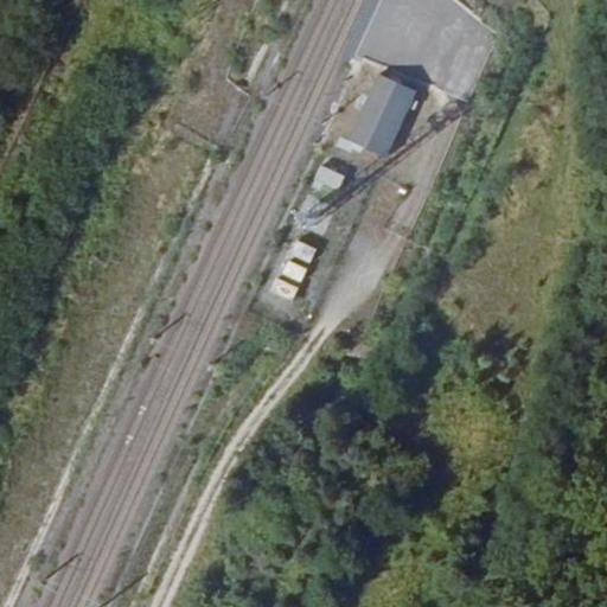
[(372,72),(350,141),(391,154),(414,84),(372,72)]
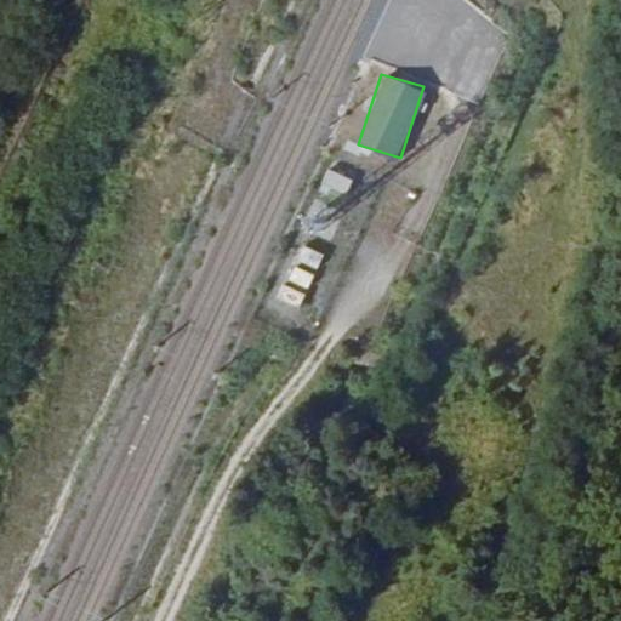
[(322,188),(347,194),(352,176),(326,169),(322,188)]
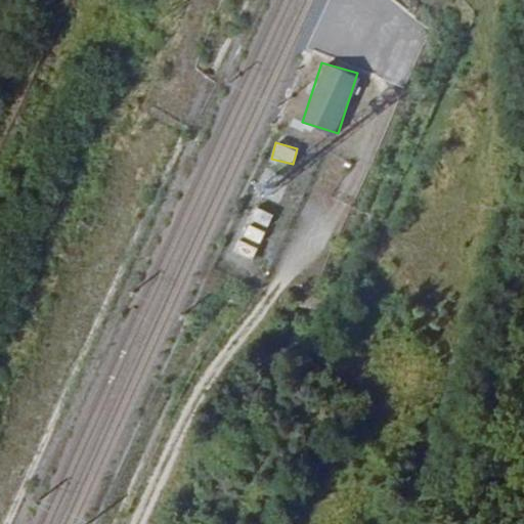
[(259,167),(253,183),(273,190),(279,174),(259,167)]
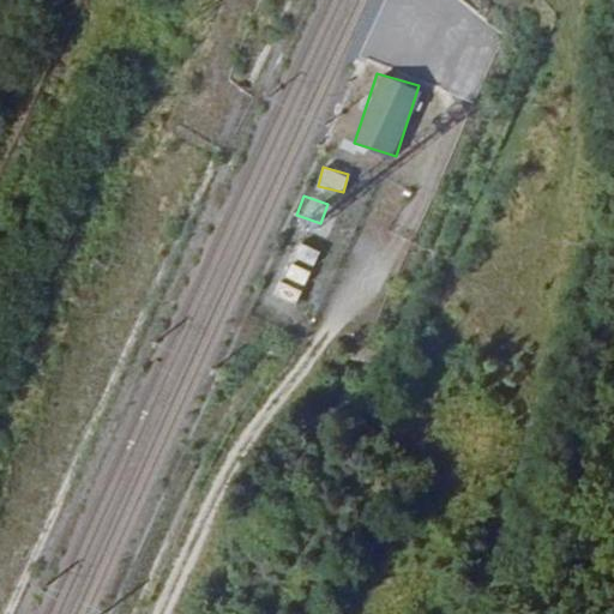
[(299,242),(293,258),(314,265),(320,250),(299,242)]
